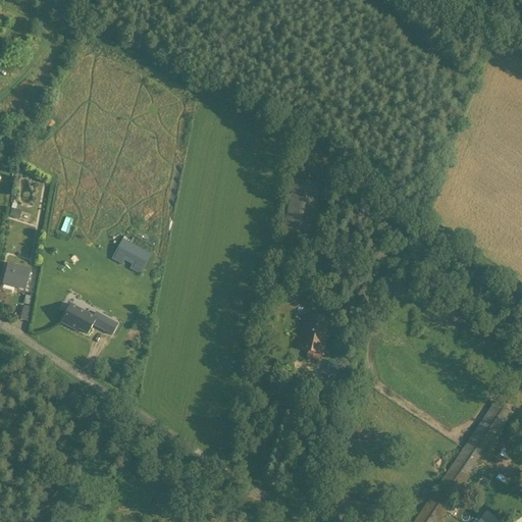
[(25,108),(35,107),(34,98),(25,98),(25,108)]
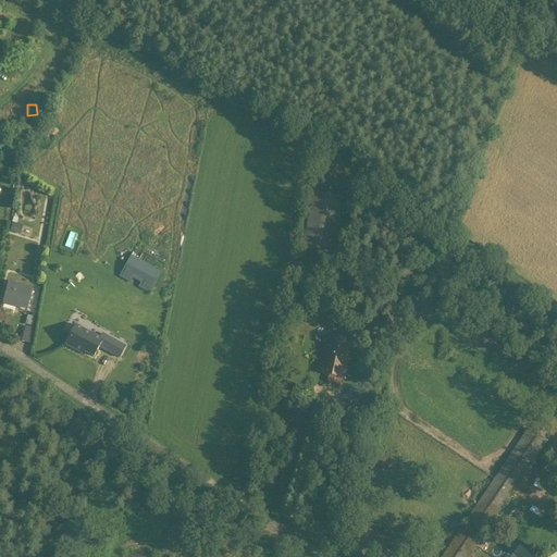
[(342,201),(314,195),(304,248),(331,254),(342,201)]
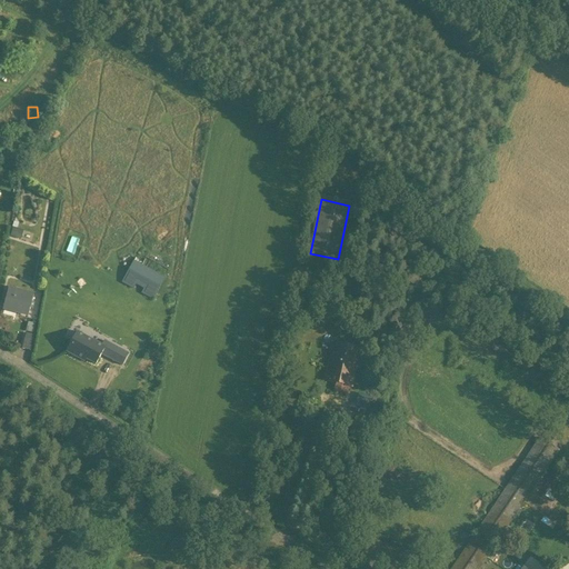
[(13,230),(10,239),(20,242),(23,233),(13,230)]
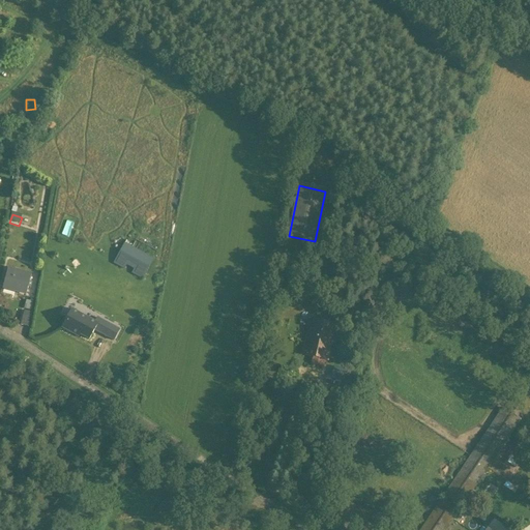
[(67,221),(63,234),(69,237),(75,224),(67,221)]
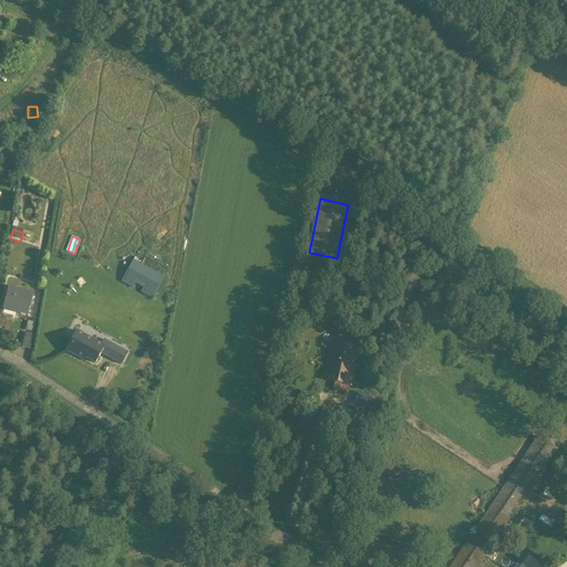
[(153,298),(163,278),(133,261),(123,282),(134,288),(136,284),(145,288),(142,292),(153,298)]
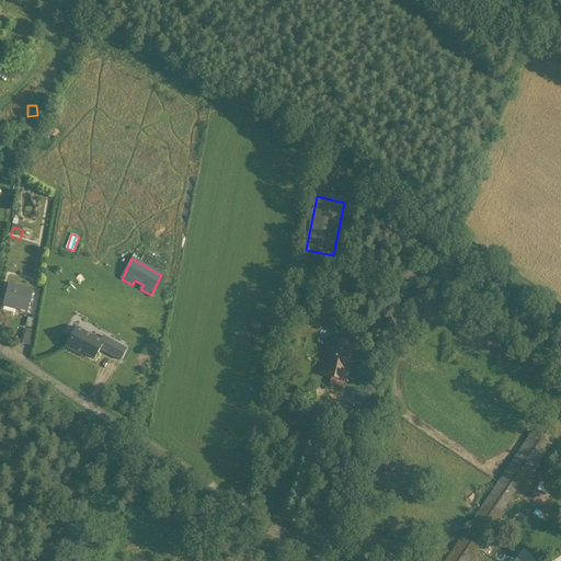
[(33,292),(9,286),(4,304),(18,307),(18,309),(29,312),(33,292)]
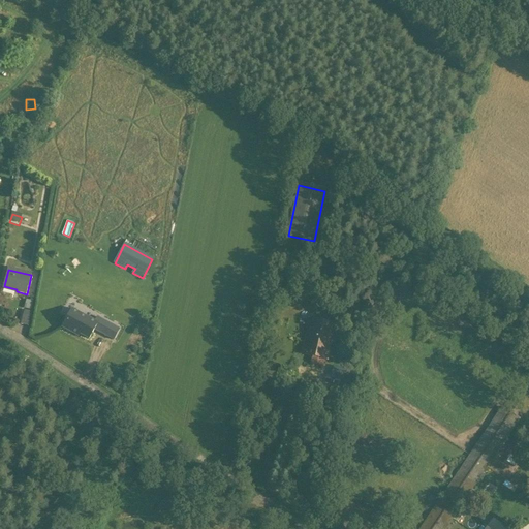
[(95,322),(71,309),(67,319),(62,329),(71,334),(73,332),(75,332),(83,336),(90,340),(95,331),(106,336),(113,327),(97,318),(95,322)]
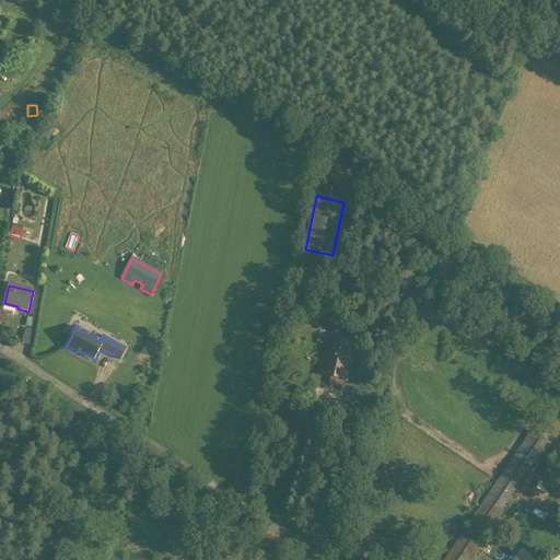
[(30,347),(33,330),(26,329),(22,345),(30,347)]
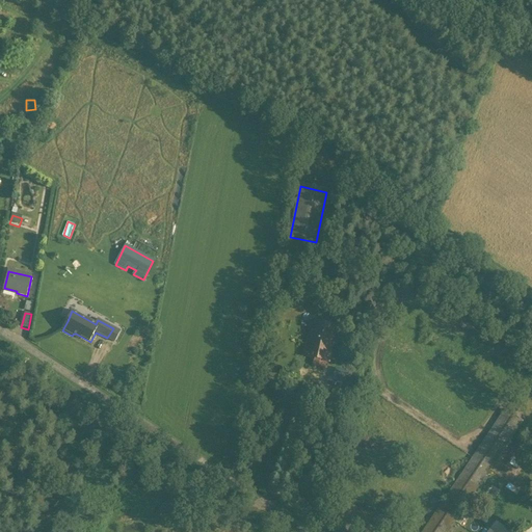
[(405,317),(401,314),(395,323),(399,325),(405,317)]
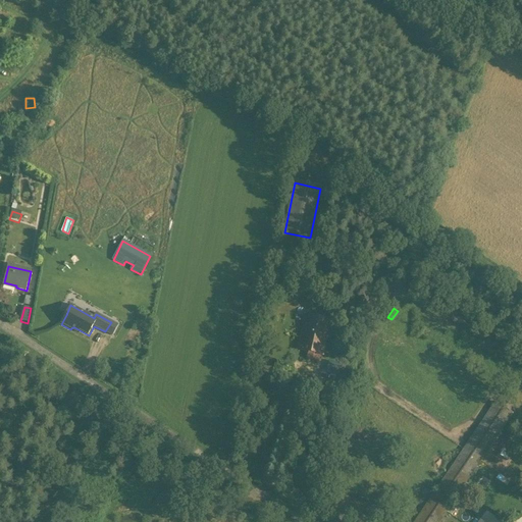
[(329,321),(307,315),(300,350),(307,352),(307,357),(312,358),(315,354),(321,355),(329,321)]
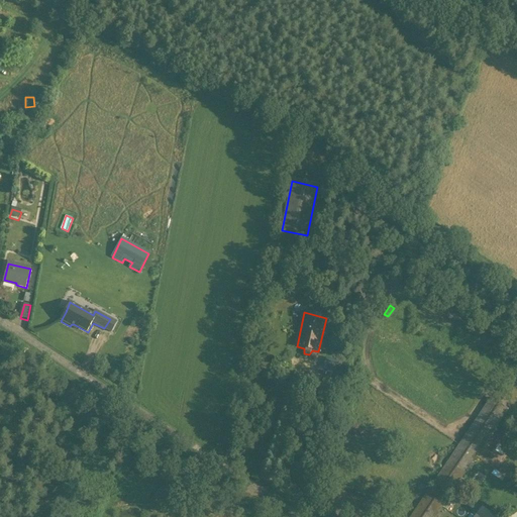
[(111,332),(117,322),(110,319),(104,328),(111,332)]
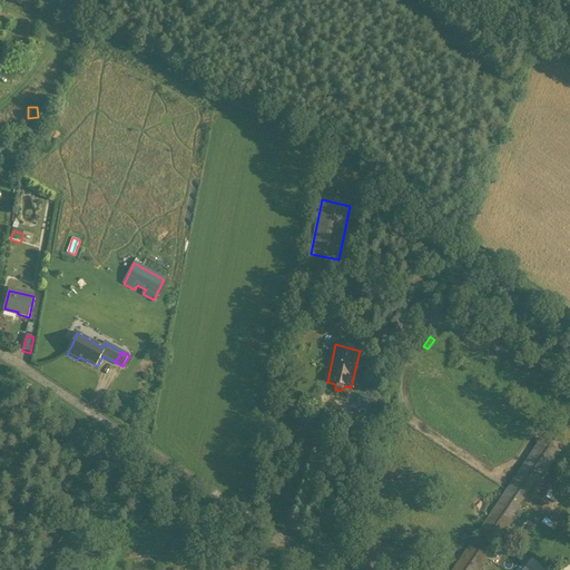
[(297,403),(277,401),(276,406),(295,410),(297,403)]
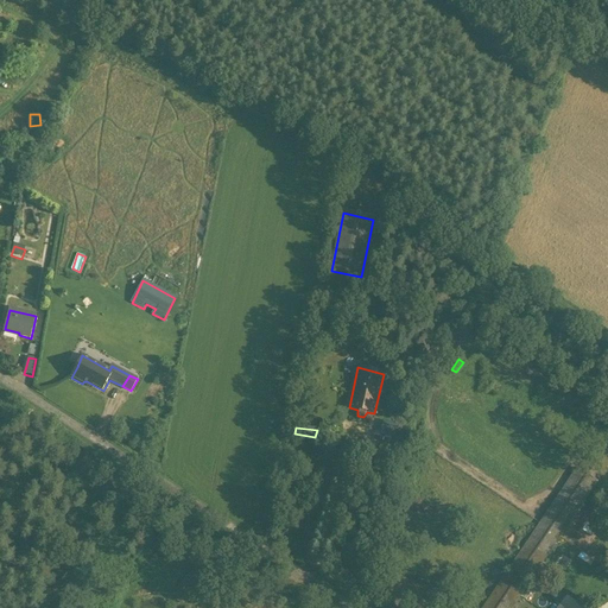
[(577,468),(513,563),(532,576),(596,481),(577,468)]
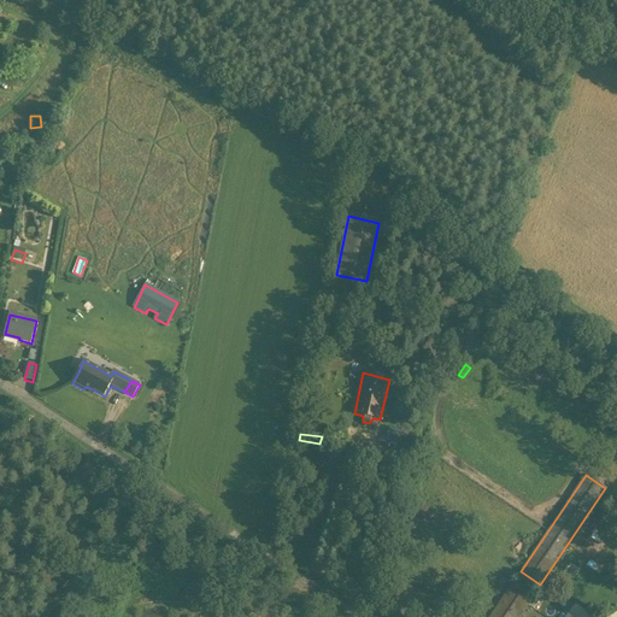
[(598,528),(605,534),(610,528),(601,522),(598,528)]
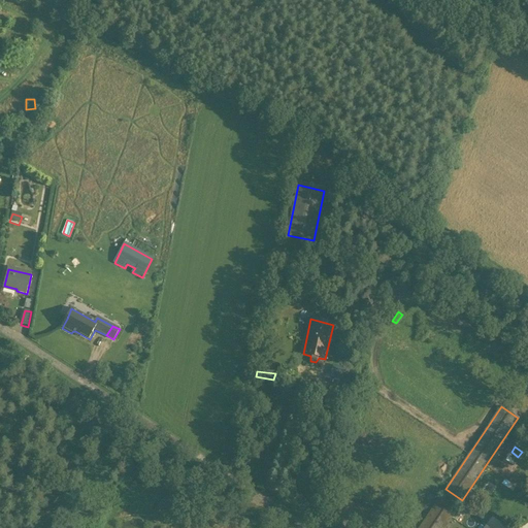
[(506,462),(515,464),(518,456),(509,454),(506,462)]
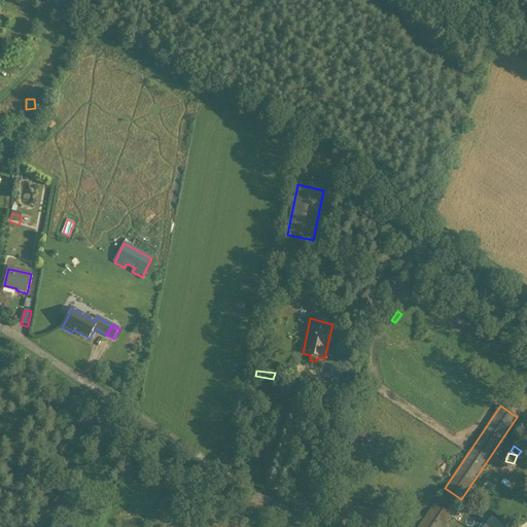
[(443,526),(457,505),(441,494),(418,526),(443,526)]
